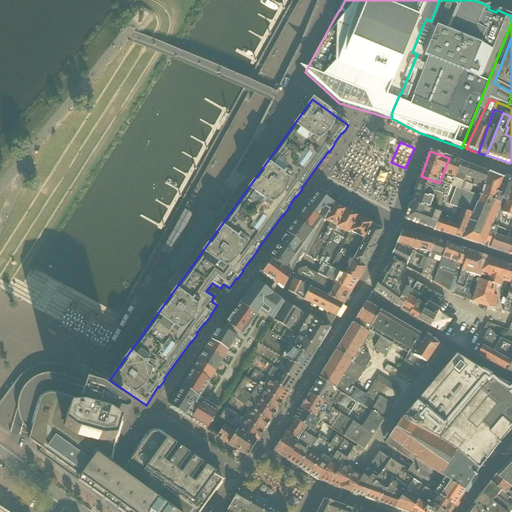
[(450,187),(460,163),(449,158),(439,183),(450,187)]
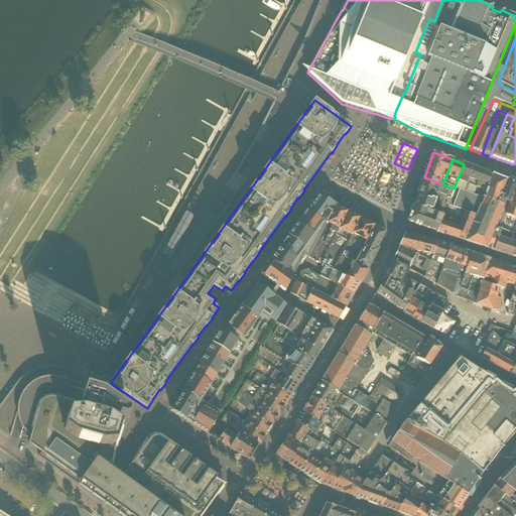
[(454,188),(483,199),(492,174),(464,164),(454,188)]
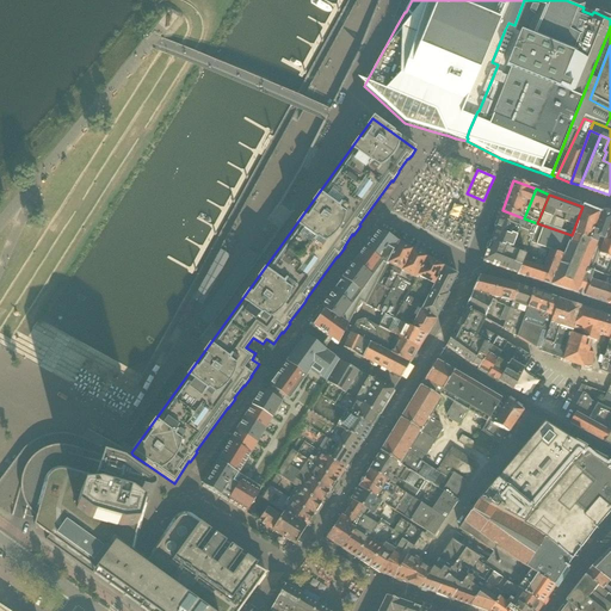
[(466,248),(474,229),(418,205),(411,223),(466,248)]
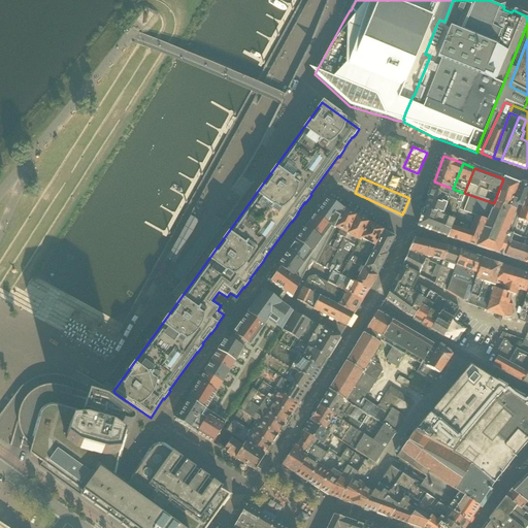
[(509,208),(518,184),(503,178),(494,203),(492,210),(491,210),(486,221),(485,221),(480,232),(482,233),(475,248),(498,255),(513,219),(516,210),(509,208)]
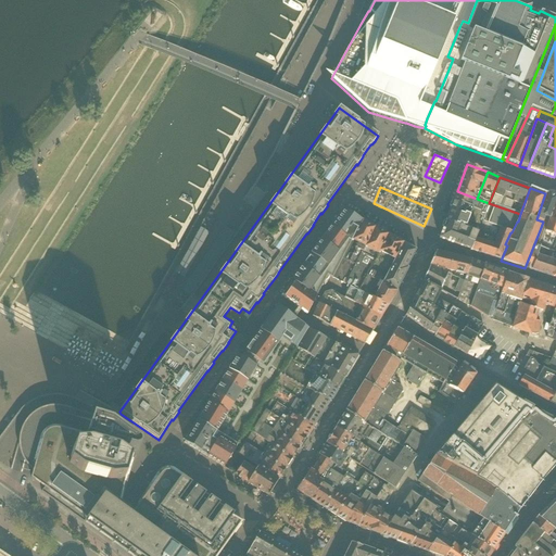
[(489,203),(477,199),(457,191),(453,201),(485,214),(489,203)]
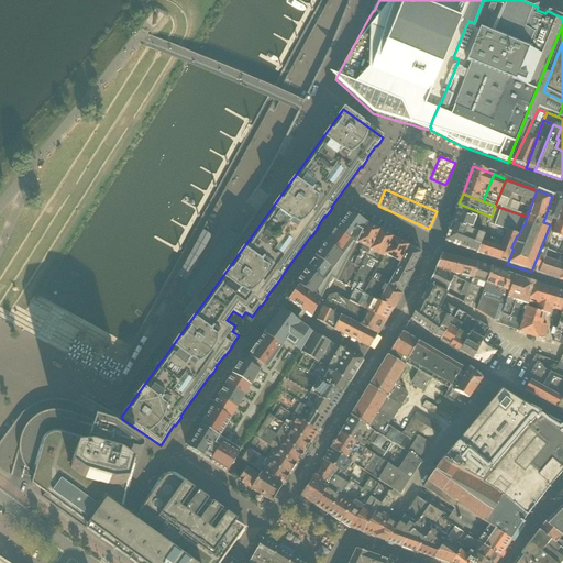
[(547,233),(552,235),(562,240),(562,199),(552,196),(543,222),(550,224),(547,233)]
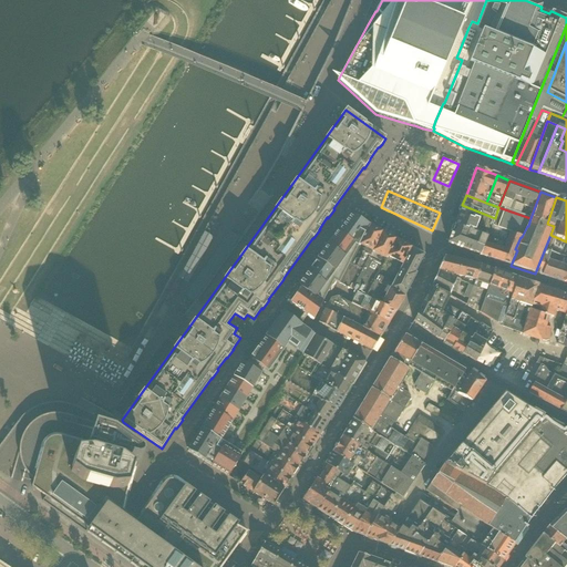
[(491,226),(492,226),(495,218),(462,205),(447,244),(480,256),(491,229),(490,229),(491,226)]
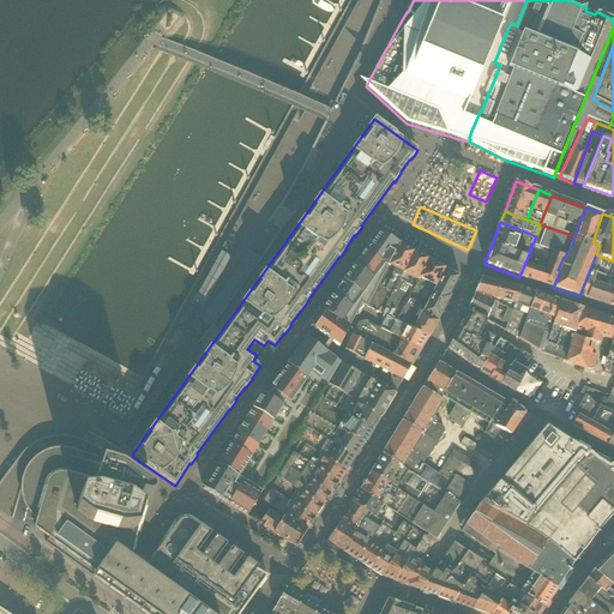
[(540,224),(536,236),(533,245),(533,246),(565,257),(571,245),(572,245),(575,236),(540,224)]
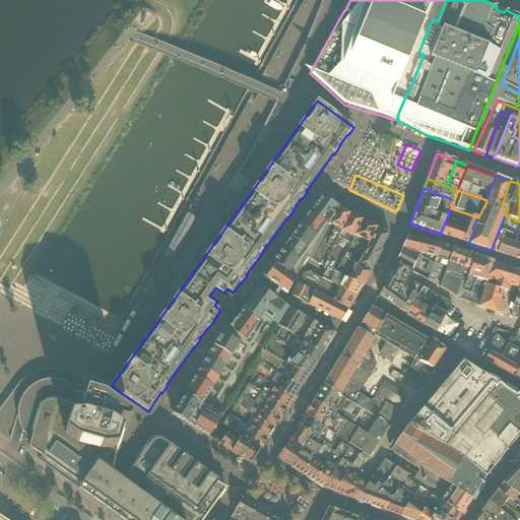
[(311,260),(338,207),(338,206),(321,196),(263,276),(287,294),(306,257),(311,260)]
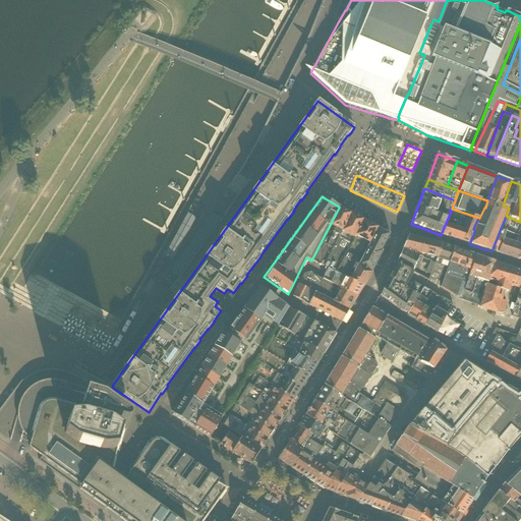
[(351,214),(339,208),(311,261),(324,267),(351,214)]
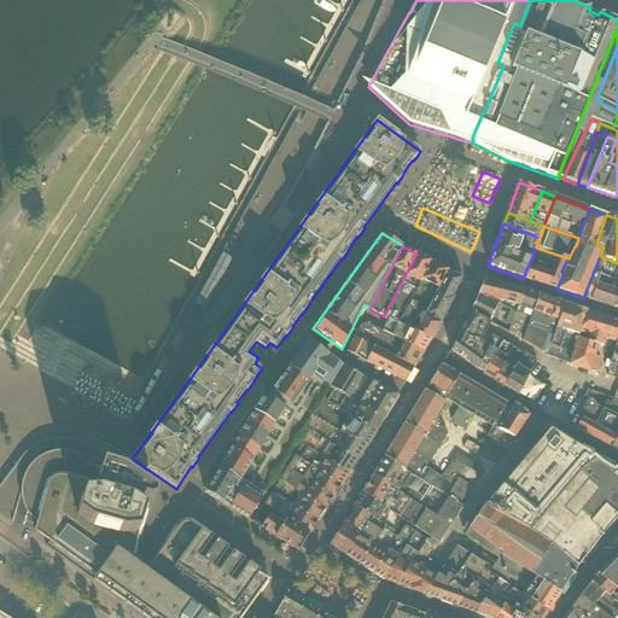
[(536,248),(536,246),(535,246),(534,250),(535,250),(523,279),(557,290),(564,273),(561,272),(567,258),(536,248)]
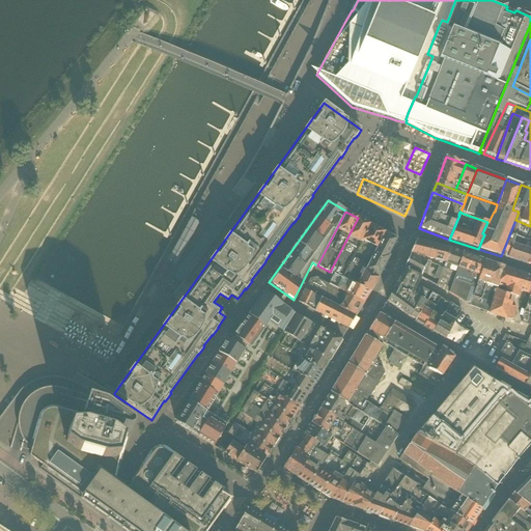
[(215,216),(196,246),(206,252),(225,222),(215,216)]
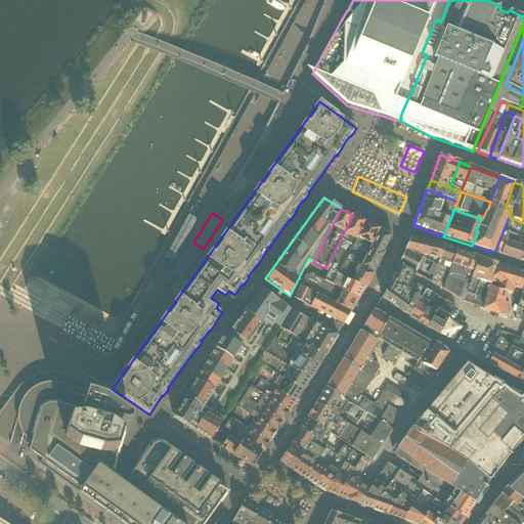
[(338,274),(365,222),(353,215),(325,268),(330,270),(338,274)]
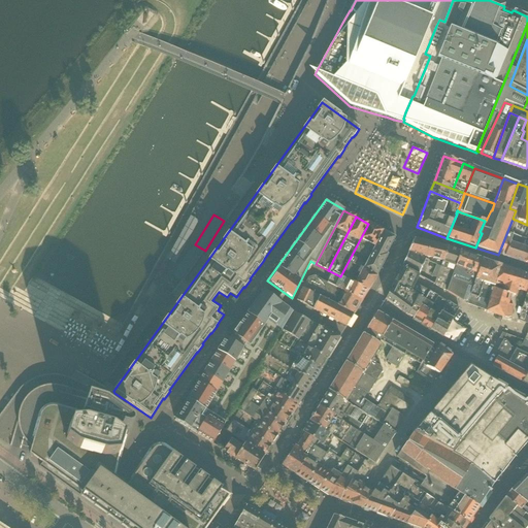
[(518,221),(513,219),(498,255),(504,257),(518,221)]
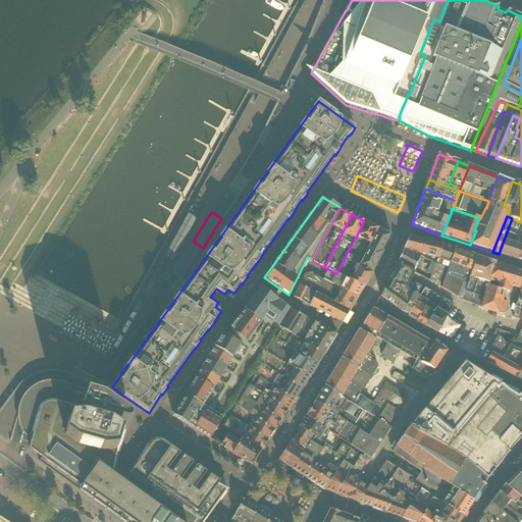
[(499,254),(519,260),(521,250),(521,238),(515,236),(518,226),(521,227),(521,224),(521,222),(512,218),(499,254)]
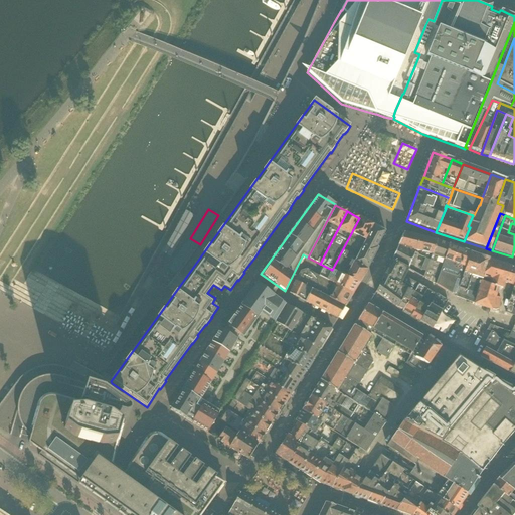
[(374,225),(359,218),(332,270),(359,284),(367,270),(354,263),(374,225)]
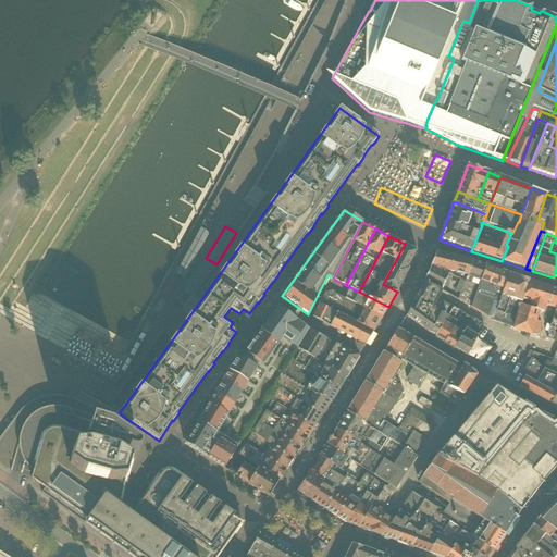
[(383,284),(397,292),(409,269),(408,268),(417,250),(405,244),(383,284)]
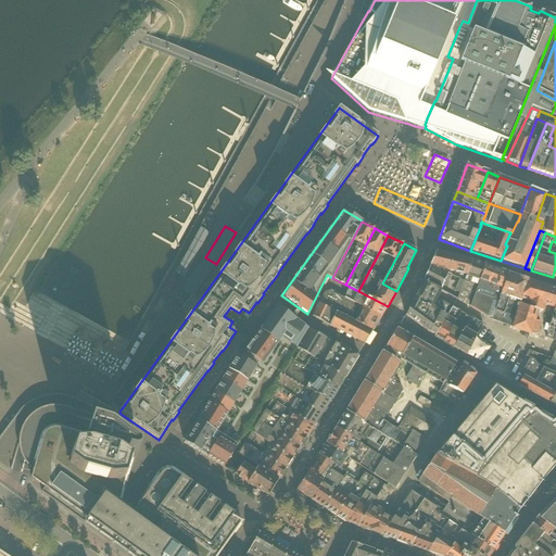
[(436,252),(433,258),(430,266),(464,281),(471,261),(436,252)]
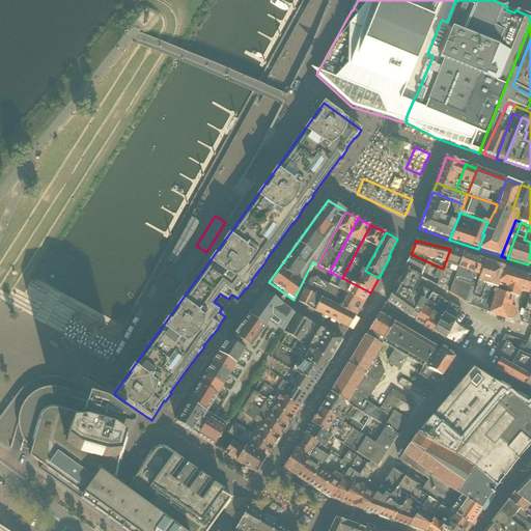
[(463,253),(450,249),(443,269),(437,286),(449,292),(463,253)]
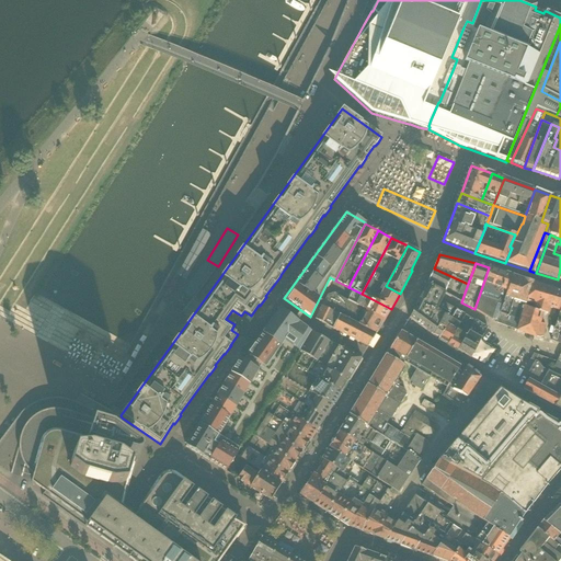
[(474,309),(496,323),(507,292),(502,290),(506,278),(504,278),(505,273),(489,267),(474,309)]
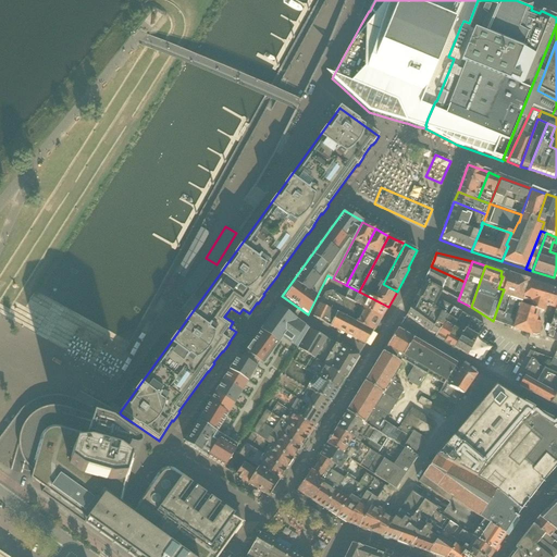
[(458,300),(465,282),(431,267),(423,282),(442,292),(458,300)]
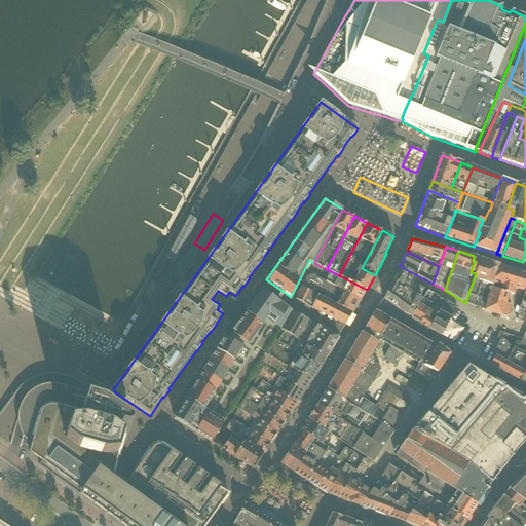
[(480,259),(474,256),(473,261),(475,261),(471,272),(476,273),(480,259)]
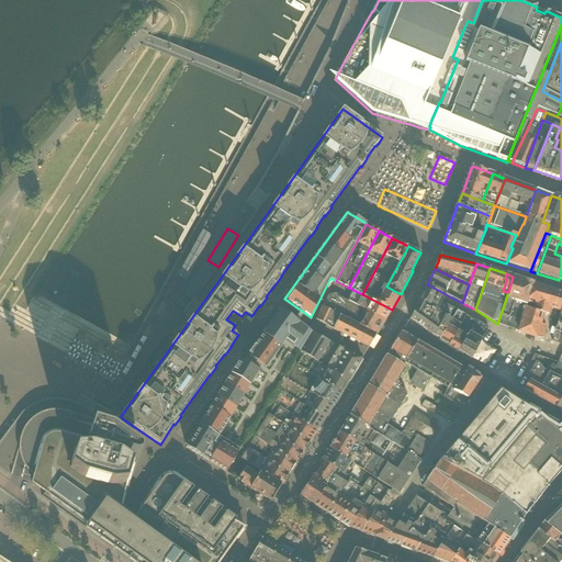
[(508,292),(497,324),(518,332),(526,306),(534,283),(513,277),(508,292)]
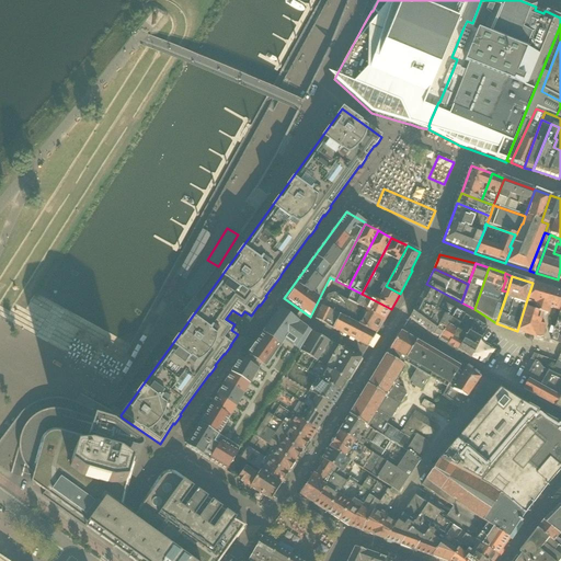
[(536,305),(542,286),(533,283),(527,301),(536,305)]
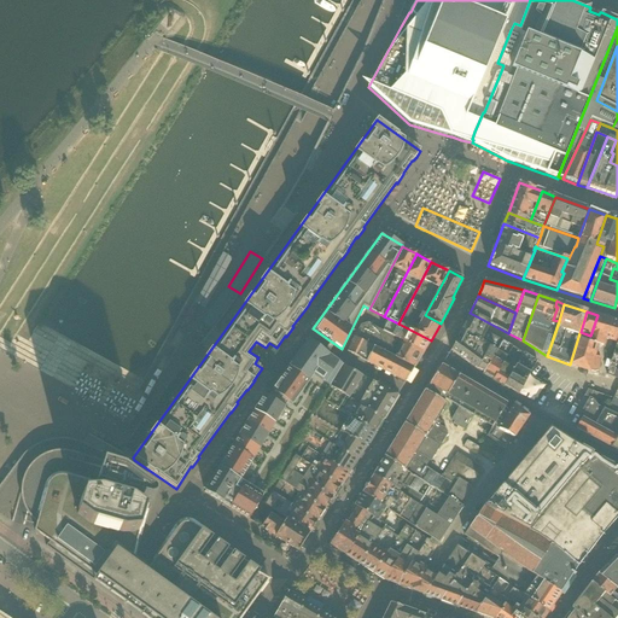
[(450,351),(483,374),(502,340),(485,332),(488,328),(490,324),(470,313),(473,315),(471,319),(470,321),(466,319),(450,351)]
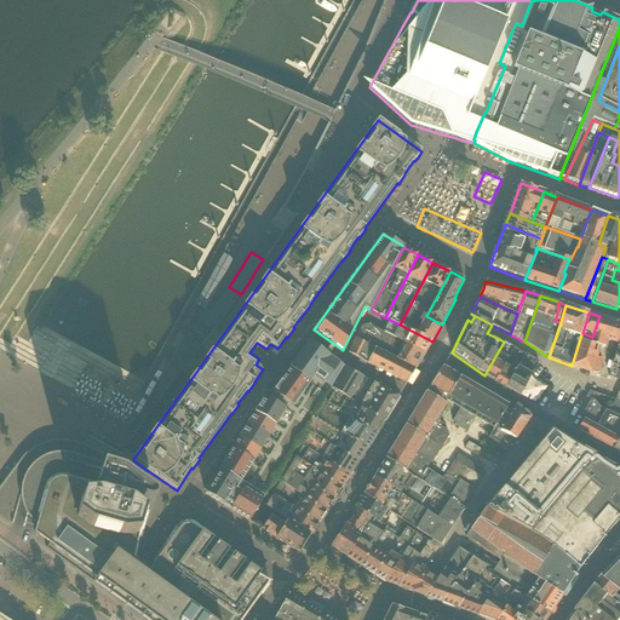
[(592,337),(590,343),(580,339),(572,366),(590,372),(596,373),(600,373),(603,360),(596,359),(600,346),(604,348),(607,339),(619,343),(619,339),(619,322),(600,316),(592,337)]
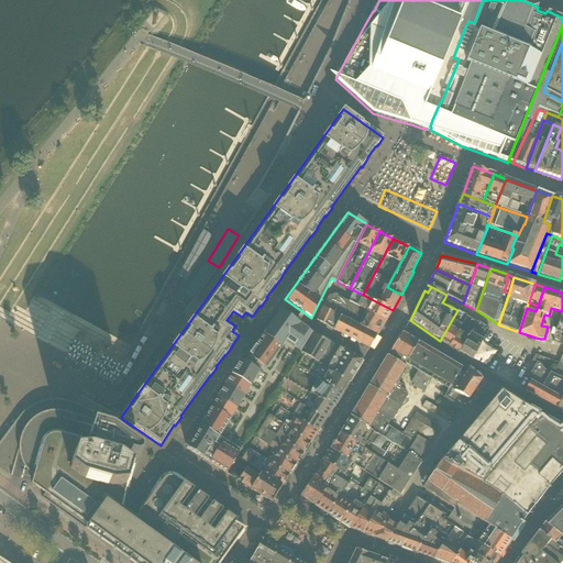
[(393,310),(363,295),(354,290),(349,301),(348,302),(386,321),(393,310)]
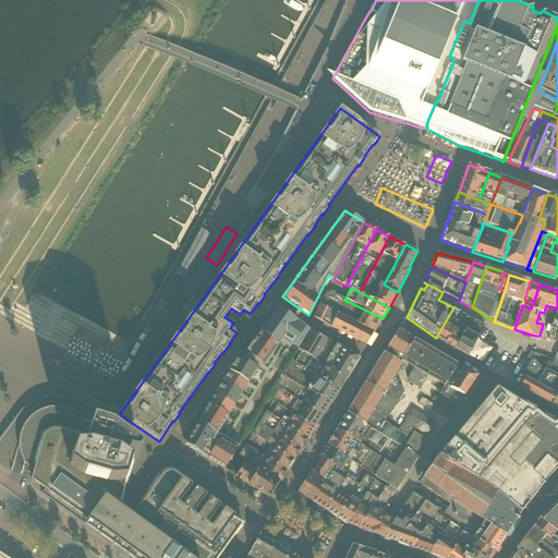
[(326,293),(320,305),(338,314),(374,332),(383,318),(344,300),(346,299),(331,291),(326,293)]
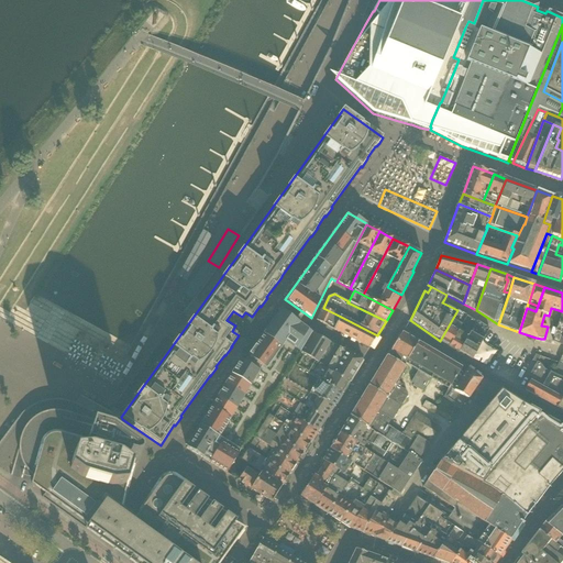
[(323,308),(317,321),(334,330),(341,317),(323,308)]
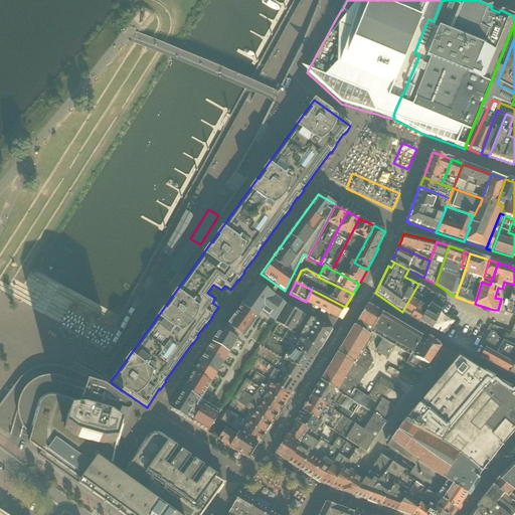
[(506,312),(514,315),(514,282),(514,285),(513,287),(506,312)]
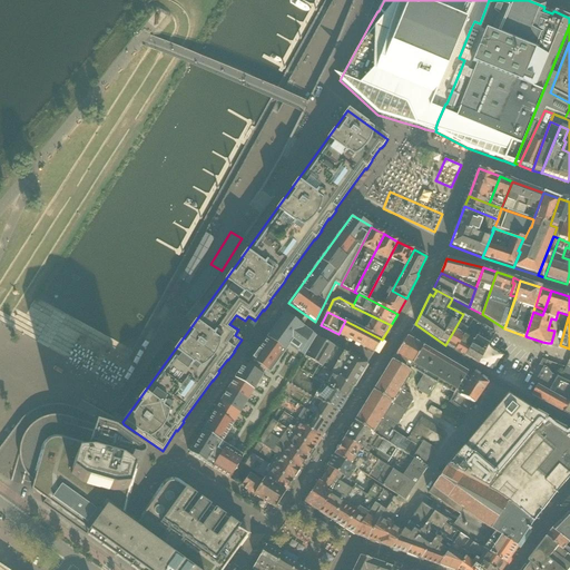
[(251,362),(246,366),(243,365),(189,454),(229,479),(316,337),(284,314),(251,361),(251,362)]
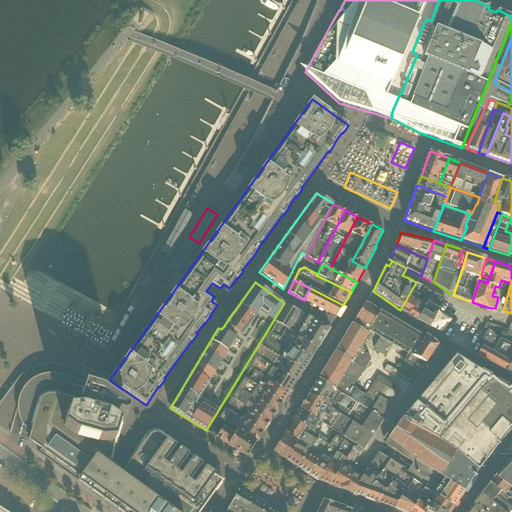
[(417,320),(434,292),(416,282),(400,310),(417,320)]
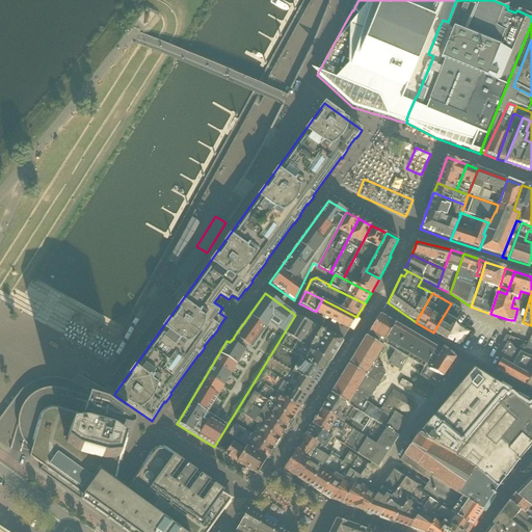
[(356,317),(322,299),(316,312),(349,329),(356,317)]
